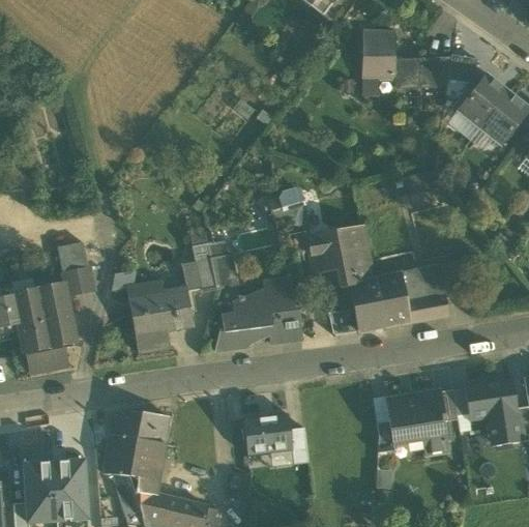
[(315,0),(313,3),(325,12),(332,3),(328,0),(315,0)]
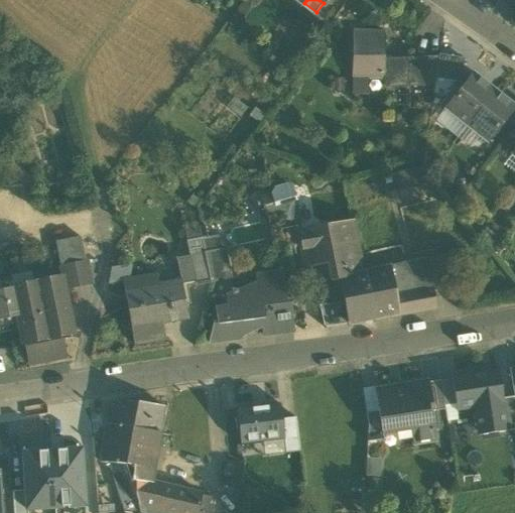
[(394,75),(393,84),(408,83),(407,55),(385,56),(385,45),(385,44),(385,29),(354,28),(353,75),(370,75),(386,75),(394,75)]
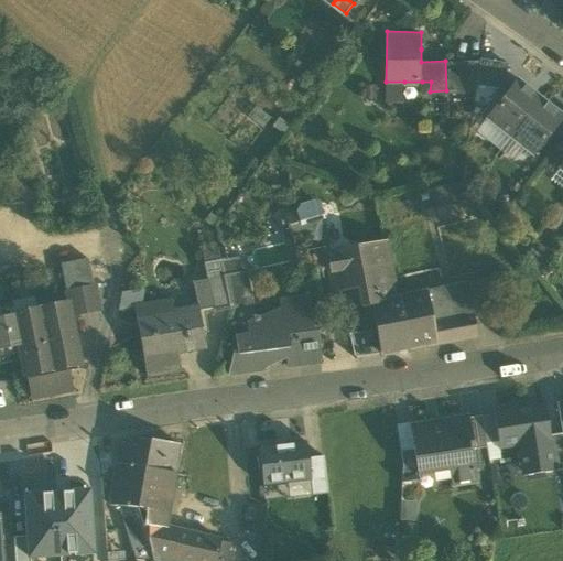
[(477,84),(504,88),(508,62),(480,57),(480,60),(477,84)]
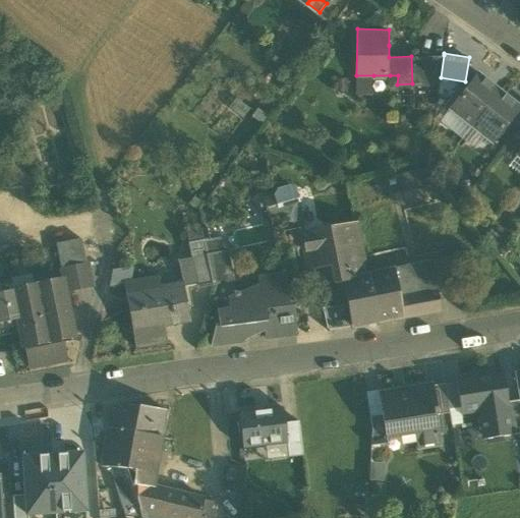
[(411,56),(412,83),(440,83),(441,77),(444,55),(411,56)]
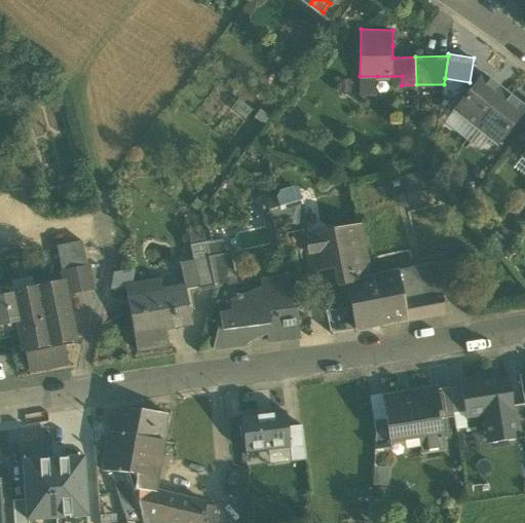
[(454,110),(476,126),(504,89),(483,73),(454,110)]
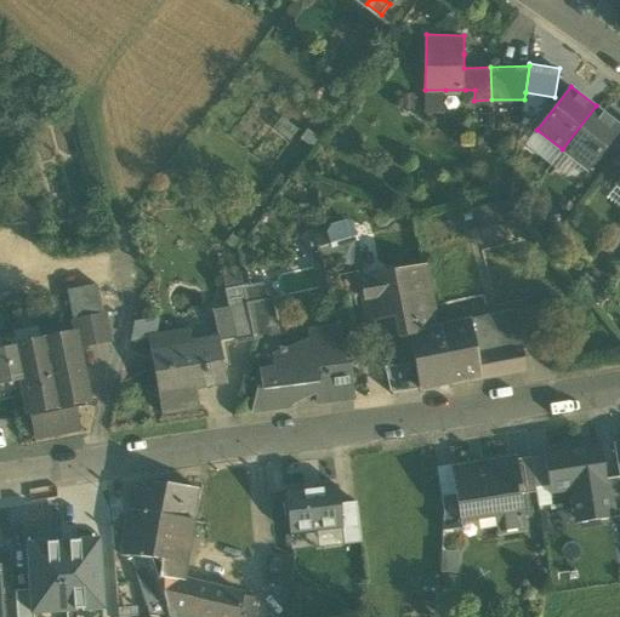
[(425,109),(444,109),(445,90),(425,90),(425,109)]
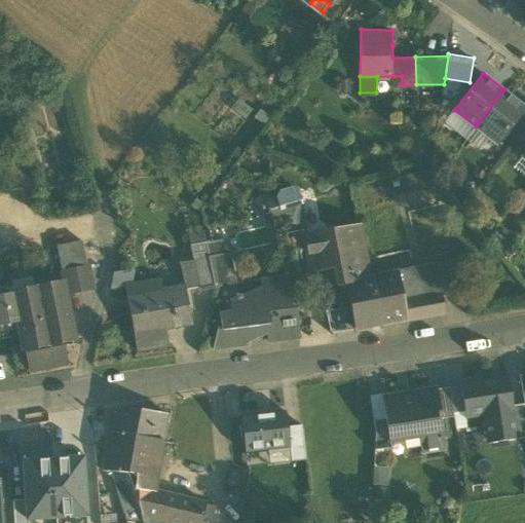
[(392,85),(401,85),(402,76),(394,76),(392,85)]
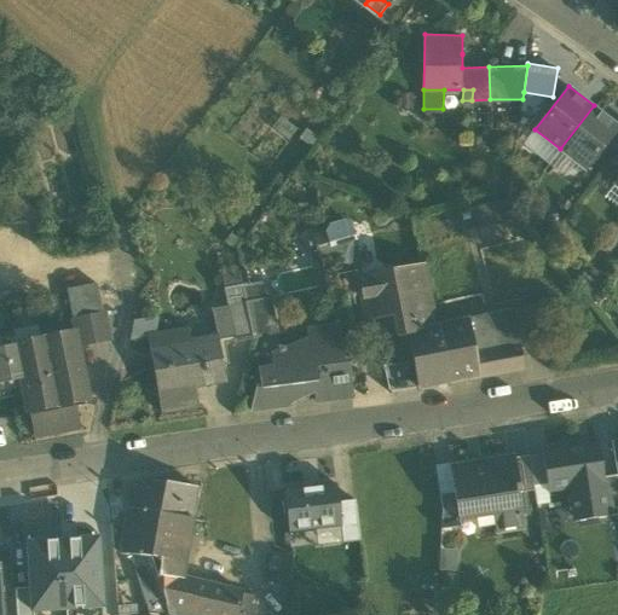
[(617,123),(594,105),(560,149),(585,169),(608,140),(617,127),(617,123)]
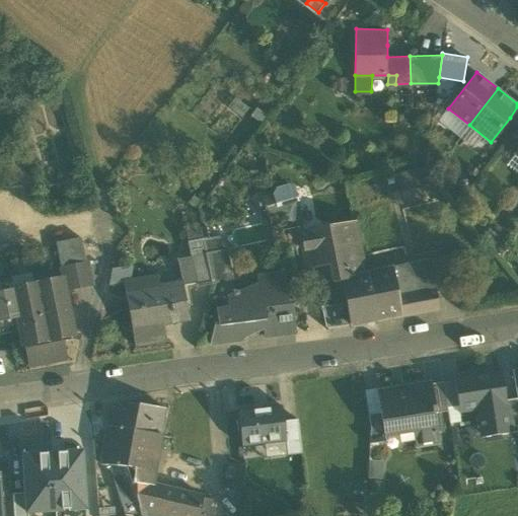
[(251,105),(236,95),(227,106),(242,118),(251,105)]
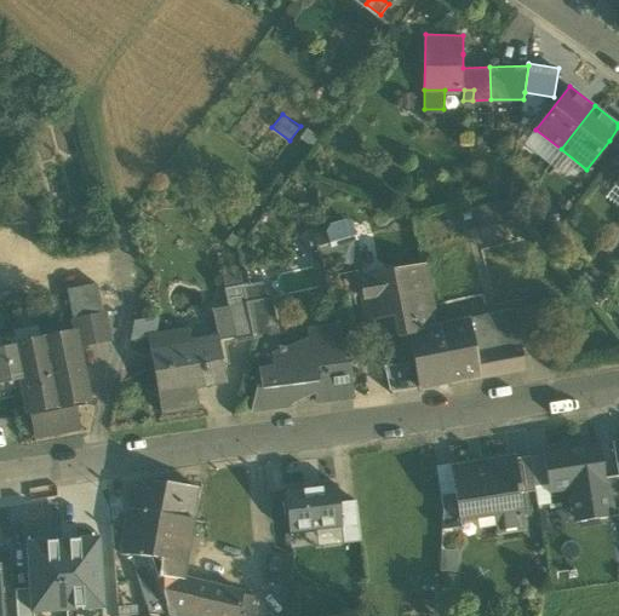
[(549,163),(561,149),(536,130),(523,143),(549,163)]
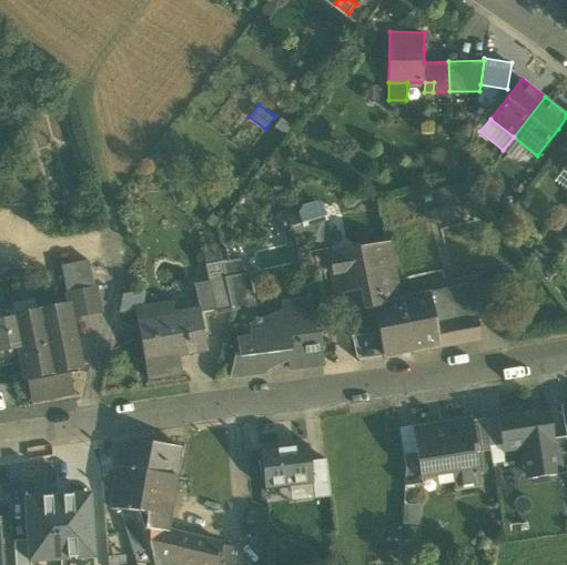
[(514,137),(503,150),(517,161),(537,155),(514,137)]
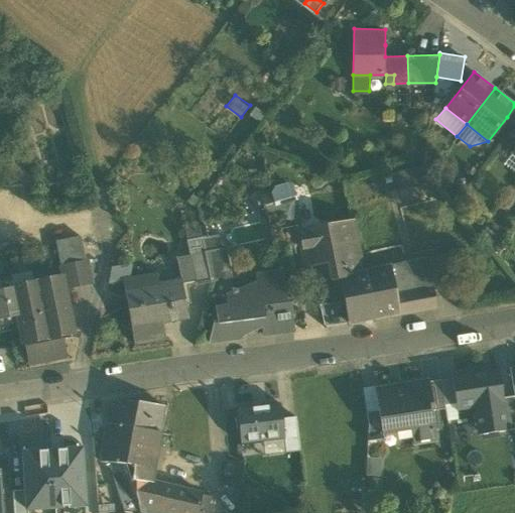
[(514,152),(512,150),(503,161),(514,169),(514,152)]
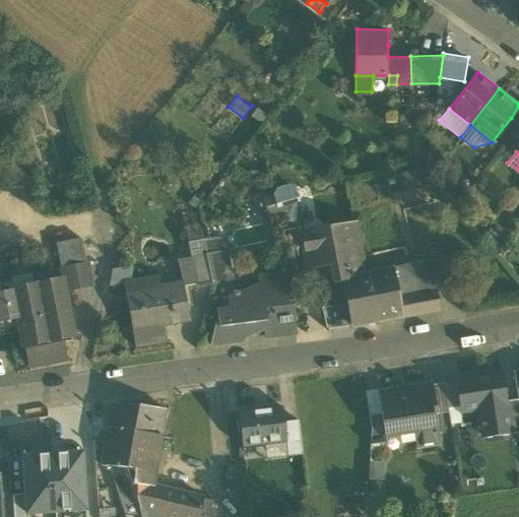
[(35,162),(23,164),(26,183),(38,181),(35,162)]
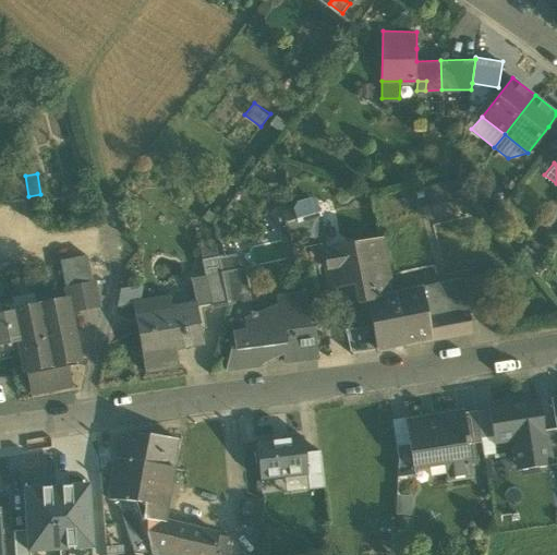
[(421,189),(425,205),(463,195),(453,181),(421,189)]
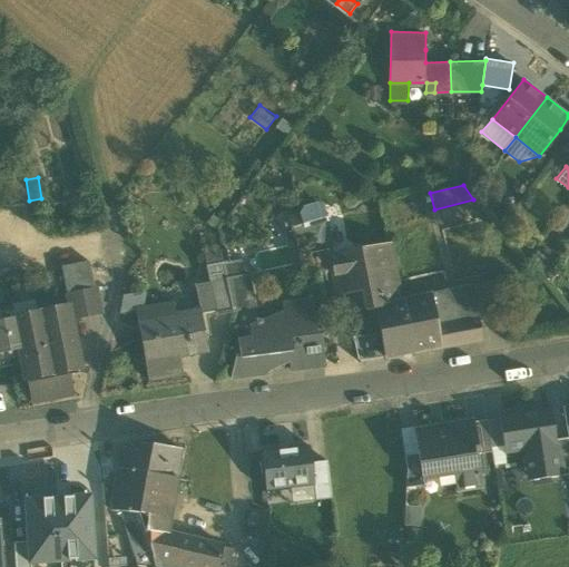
[(434,209),(430,193),(423,195),(428,212),(434,209)]
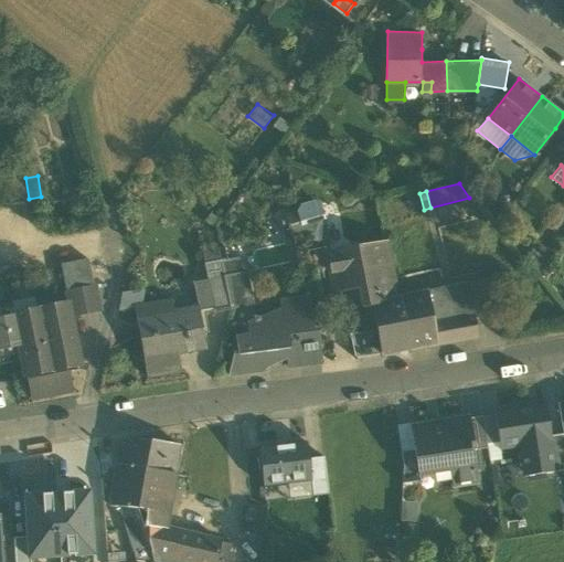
[(300,220),(325,213),(320,200),(312,199),(301,202),(297,209),(300,220)]
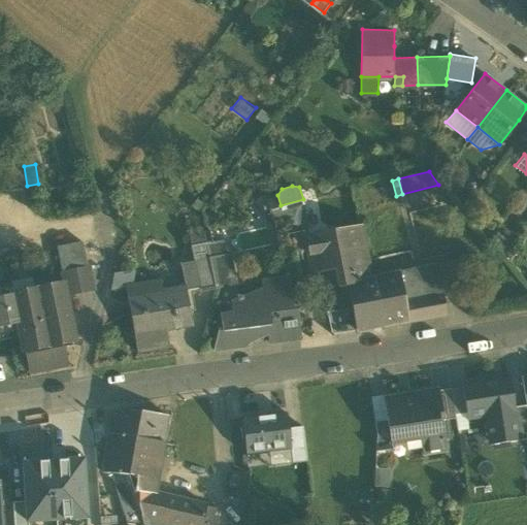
[(281,205),(277,195),(268,198),(271,208),(281,205)]
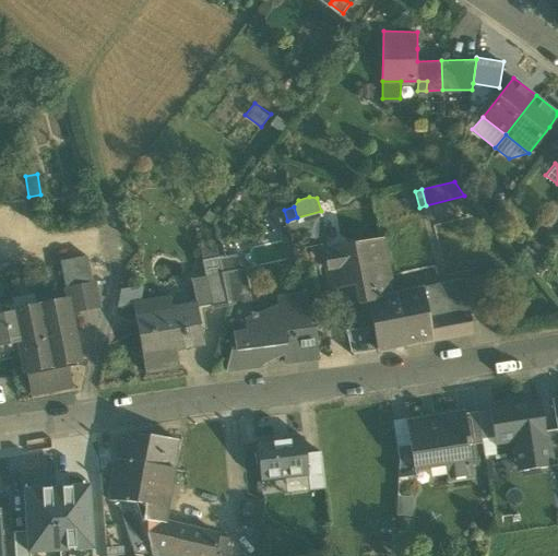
[(292,235),(295,253),(317,249),(322,248),(323,248),(322,243),(327,243),(321,211),(297,217),(287,221),(289,233),(292,235)]
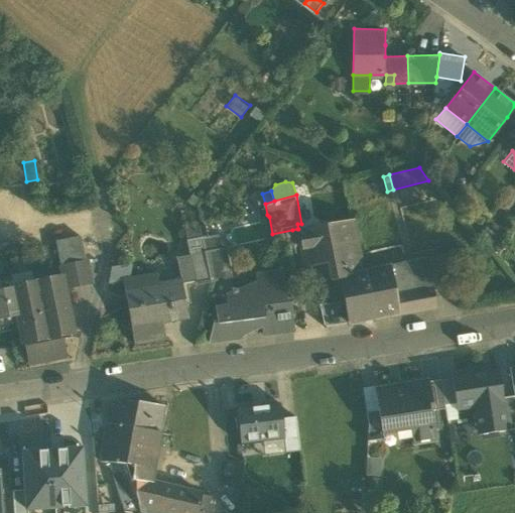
[(333,278),(340,277),(341,275),(365,271),(355,219),(298,229),(297,229),(301,244),(305,266),(330,261),(333,278)]
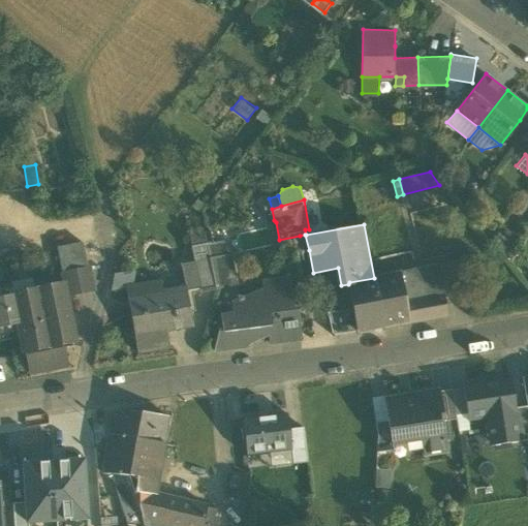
[(508,238),(497,229),(489,240),(500,248),(508,238)]
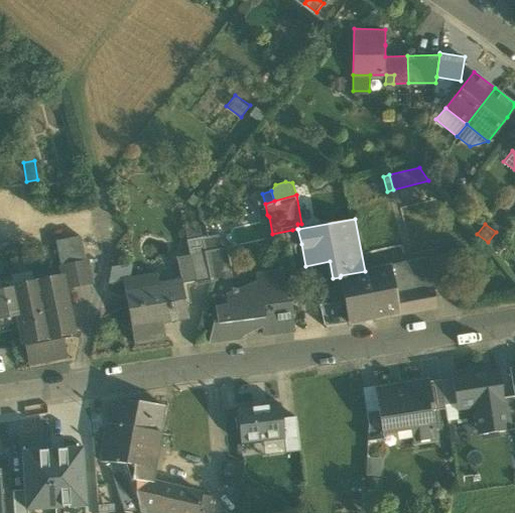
[(187,240),(203,237),(201,226),(185,228),(187,240)]
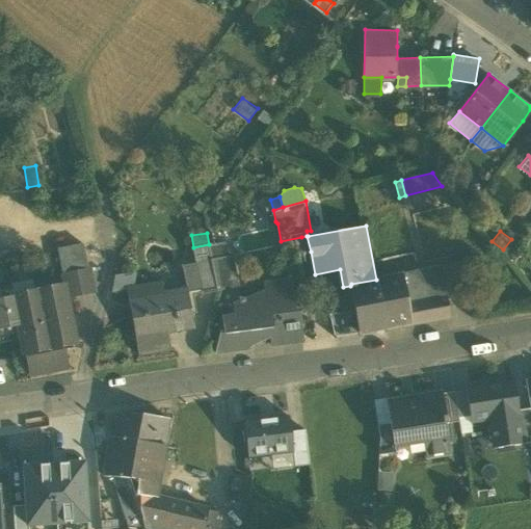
[(301,237),(306,253),(311,252),(307,236),(301,237)]
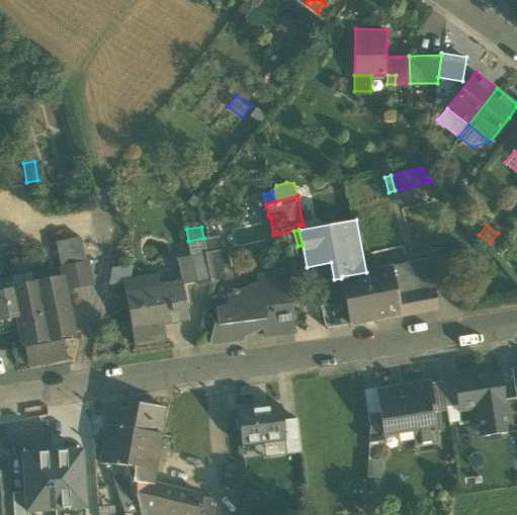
[(274,251),(276,252),(284,251),(286,248),(297,246),(293,231),(273,235),(274,242),(273,244),(274,251)]
